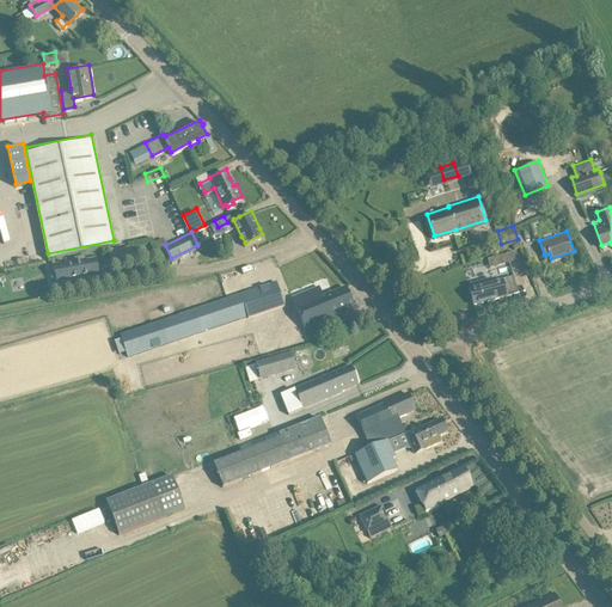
[(163,233),(153,237),(157,245),(166,241),(163,233)]
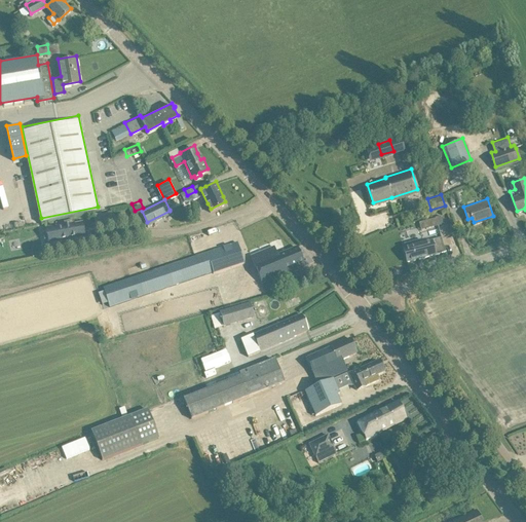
[(435,214),(436,216),(423,219),(425,226),(438,223),(443,221),(440,213),(435,214)]
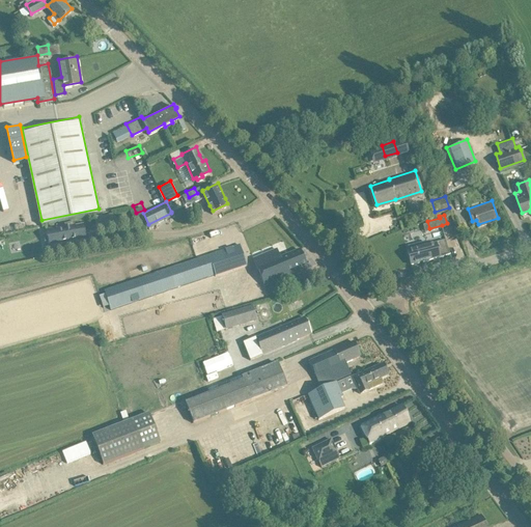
[(75,223),(74,219),(64,221),(64,223),(46,226),(49,243),(86,236),(83,221),(75,223)]
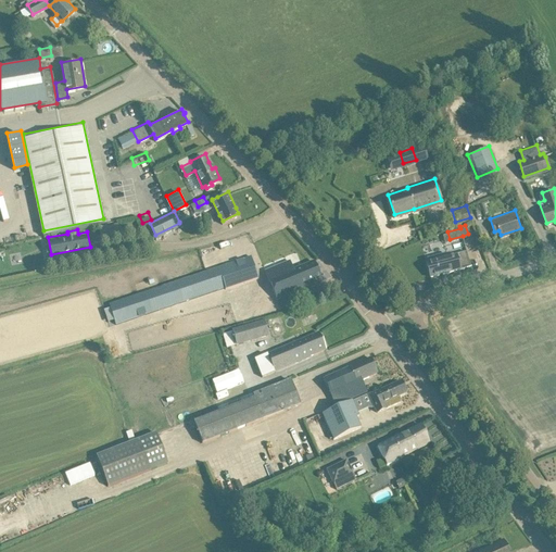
[(428,260),(427,260),(430,274),(470,263),(466,248),(455,251),(456,252),(445,255),(444,251),(427,255),(428,260)]
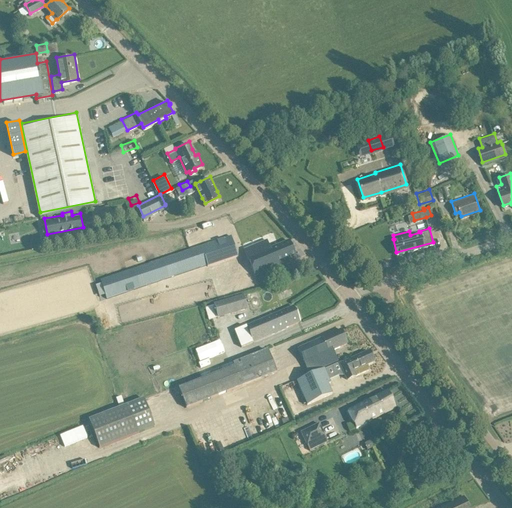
[(106,296),(207,262),(208,264),(238,254),(231,233),(100,277),(106,296)]
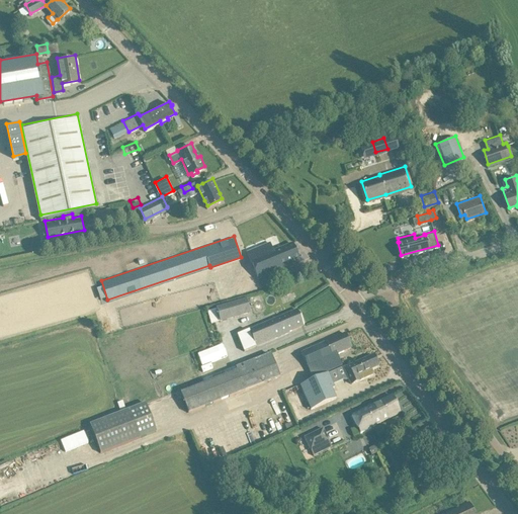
[(287,262),(299,257),(292,241),(275,248),(271,239),(247,249),(251,259),(258,276),(287,264),(287,262)]
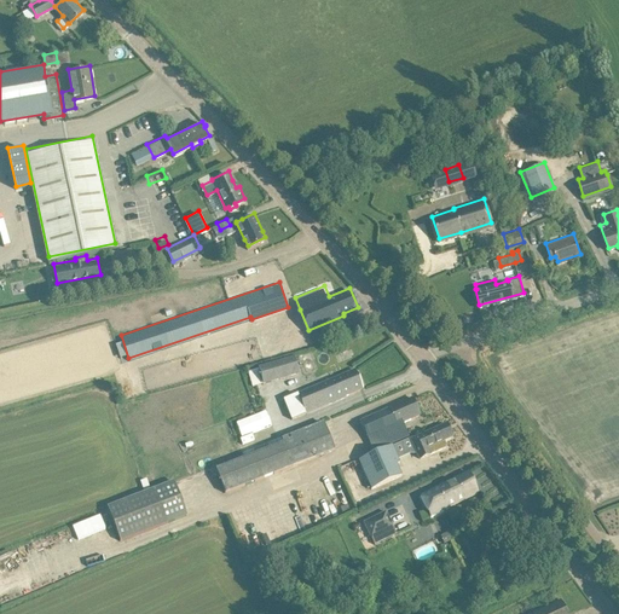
[(468,311),(452,314),(453,324),(470,320),(468,311)]
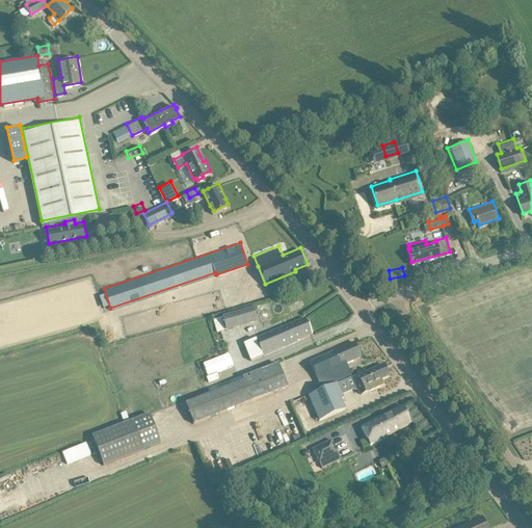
[(253,305),(221,314),(225,326),(257,318),(257,317),(253,306),(253,305)]
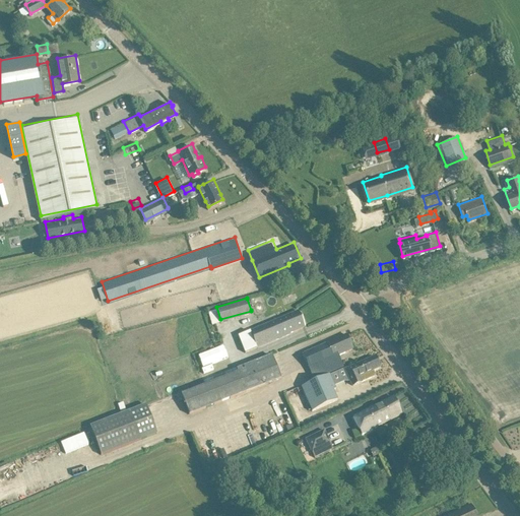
[(245,349),(290,330),(289,330),(305,323),(298,308),(288,312),(238,332),(245,349)]
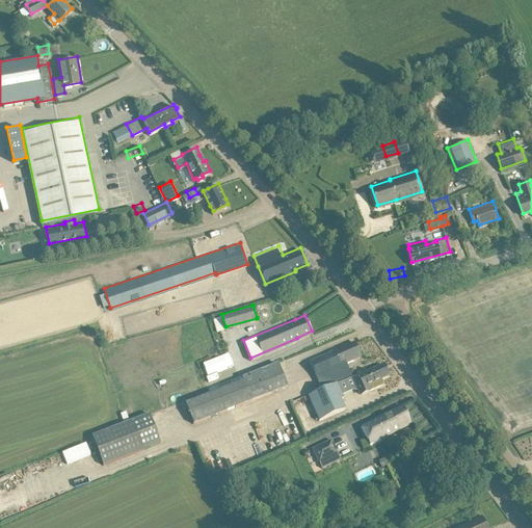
[(213,337),(190,346),(194,354),(210,347),(216,344),(213,337)]
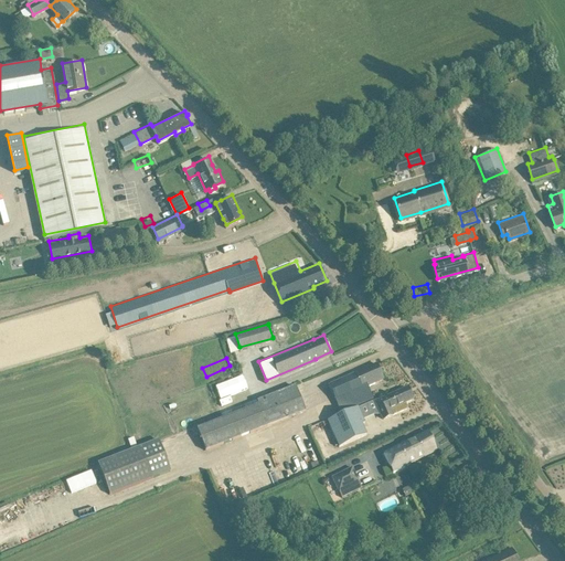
[(373,394),(368,383),(383,377),(376,360),(365,364),(328,381),(340,409),(373,394)]
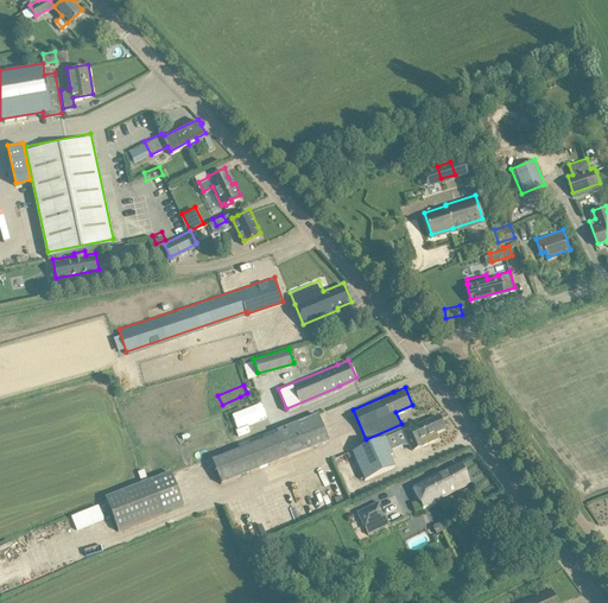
[(221,481),(328,438),(317,412),(277,429),(278,431),(211,458),(221,481)]
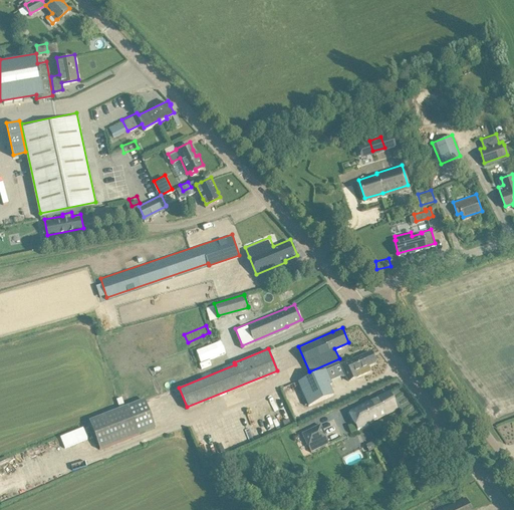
[(368,362),(375,359),(370,349),(341,362),(348,377),(371,368),(368,362)]
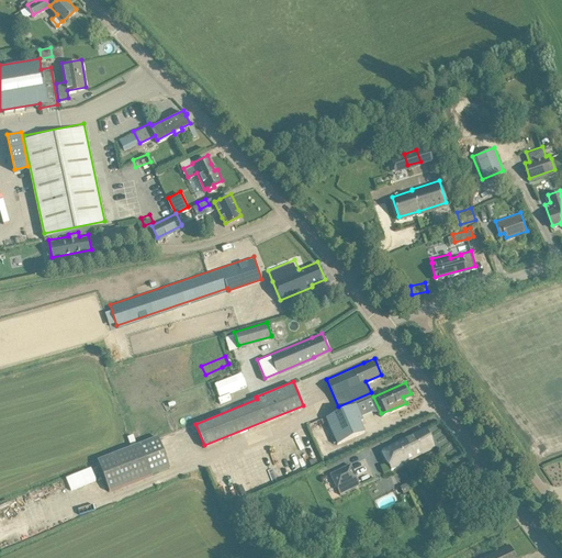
[(325,415),(336,442),(364,431),(360,420),(362,419),(356,402),(325,415)]
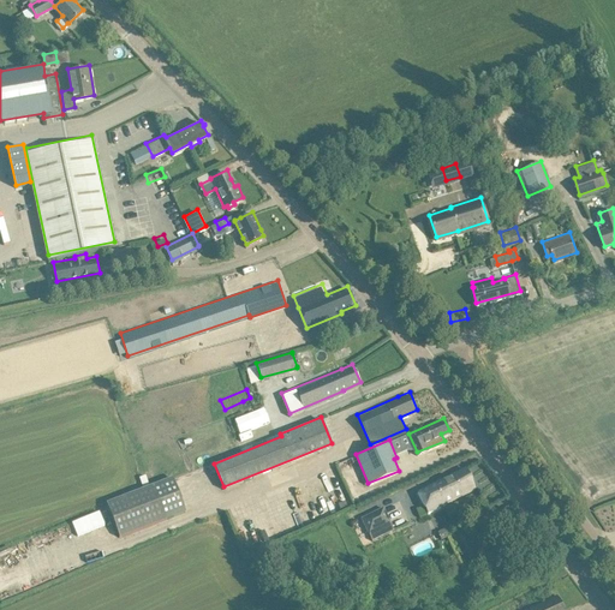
[(428,509),(476,486),(465,466),(417,489),(428,509)]
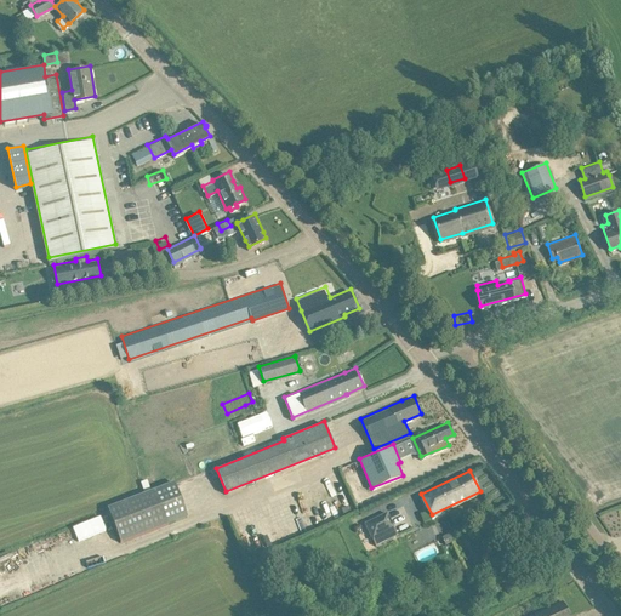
[(188,513),(175,479),(107,505),(120,540),(188,513)]
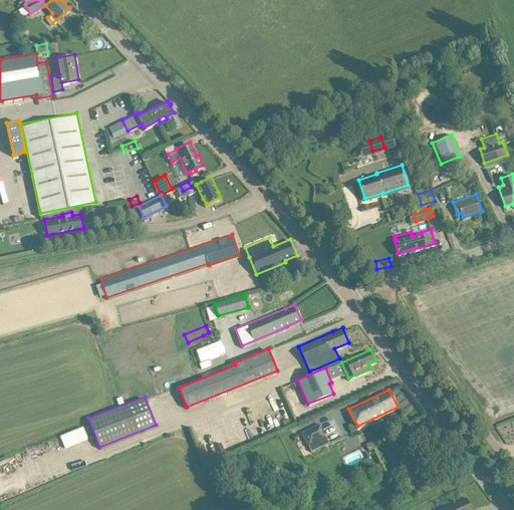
[(307,444),(326,435),(320,423),(302,431),(307,444)]
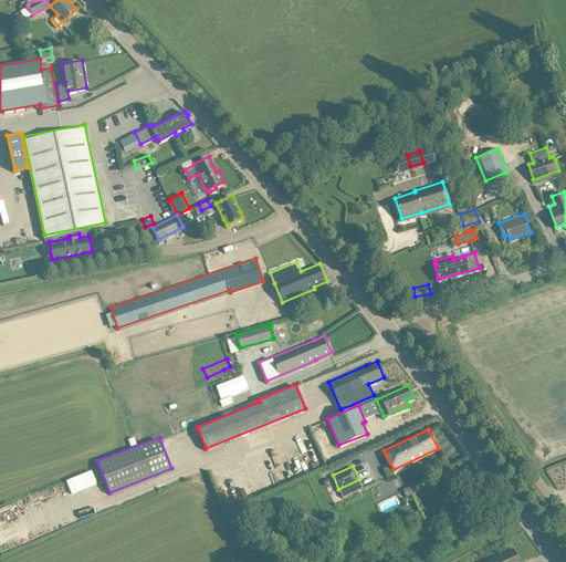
[(373,488),(377,499),(395,491),(389,480),(373,488)]
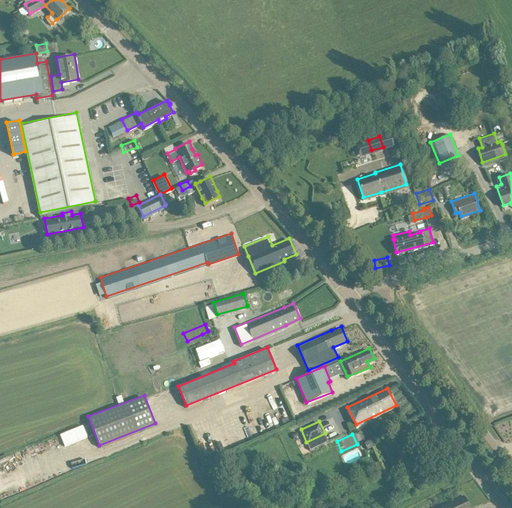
[(370,437),(364,440),(367,447),(374,445),(370,437)]
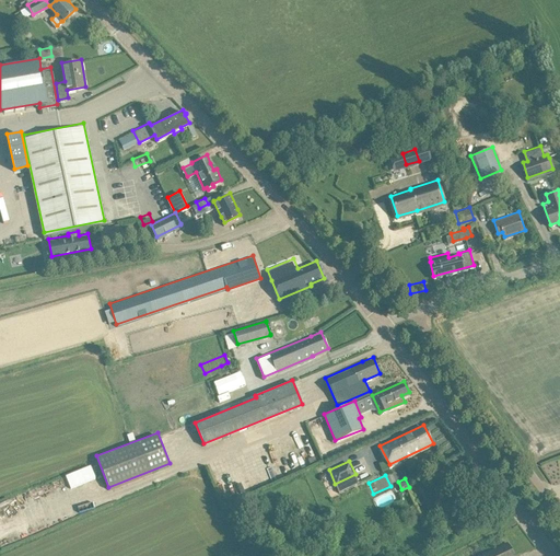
[(446,522),(442,524),(446,534),(451,532),(446,522)]
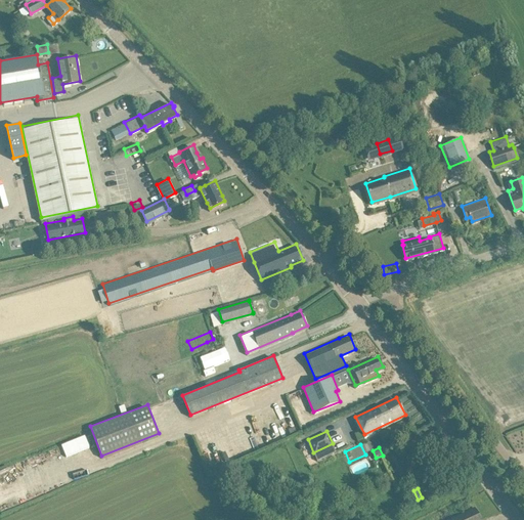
[(481,519),(475,506),(450,517),(443,519),(481,519)]
